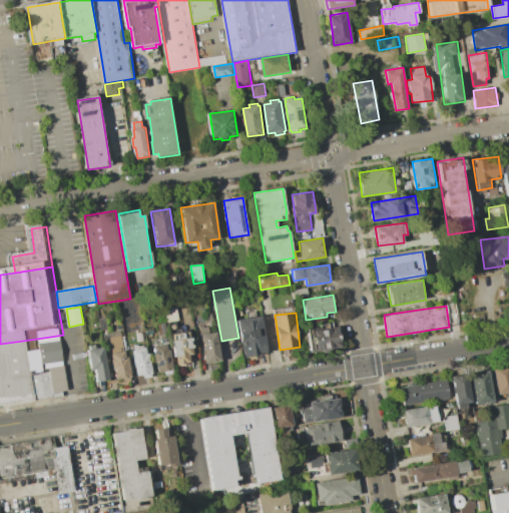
[(243,358),(237,319),(262,316),(268,354),(243,358)]
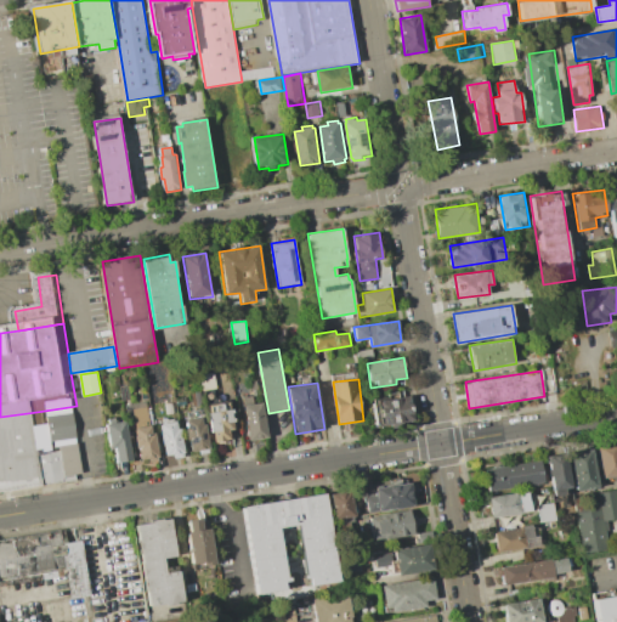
[(415,422),(384,427),(380,400),(412,395),(415,422)]
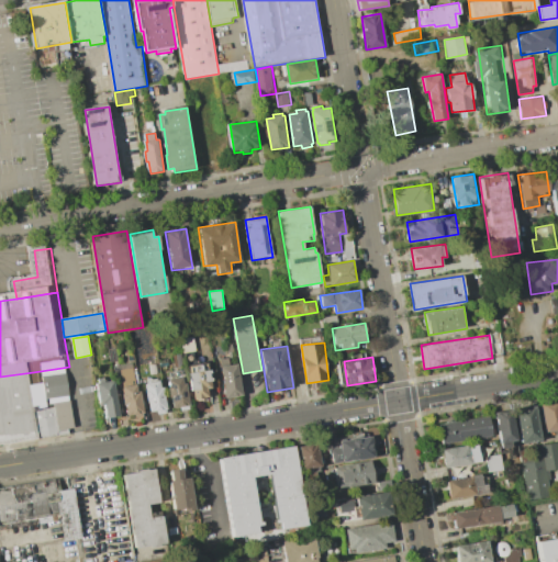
[(238,363),(243,395),(225,397),(220,359),(230,358),(231,364),(238,363)]
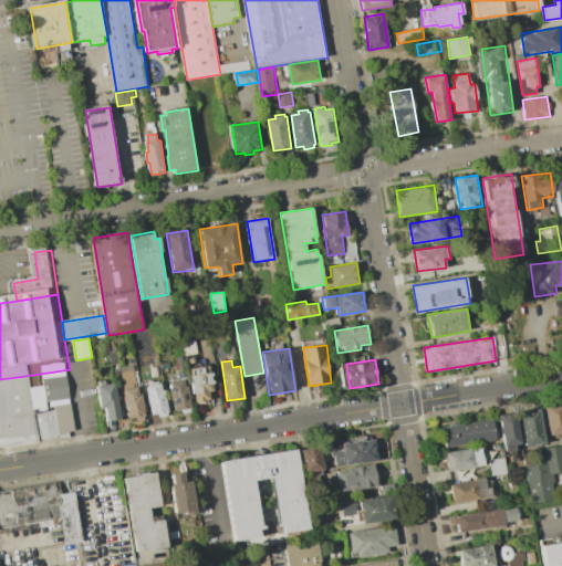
[(190,368),(210,365),(216,400),(195,404),(190,368)]
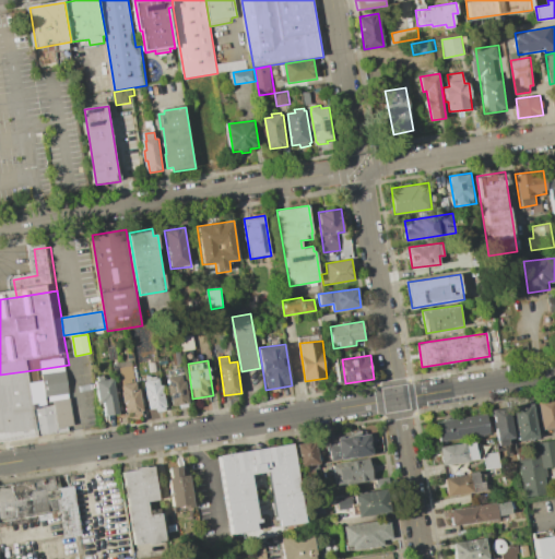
[(126,413),(118,368),(133,365),(138,389),(140,389),(144,411),(126,413)]
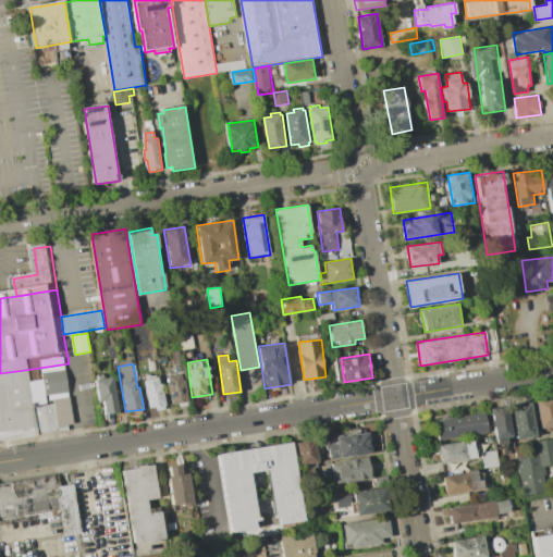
[(0,445),(0,373),(33,369),(40,411),(45,437),(0,445)]
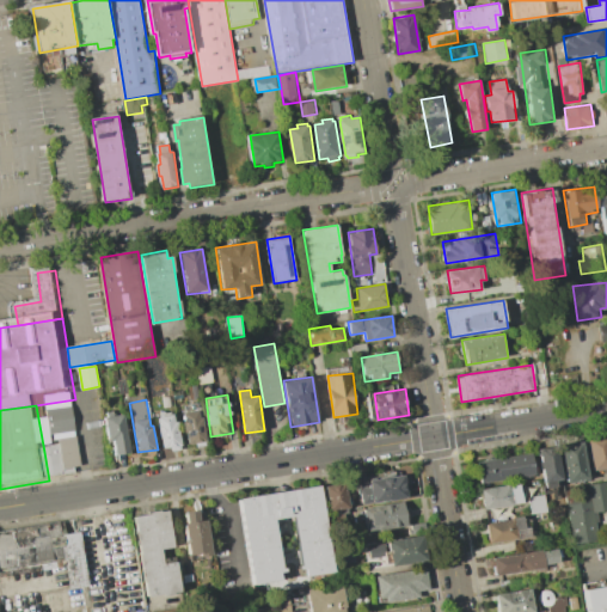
[(53,412),(78,410),(81,435),(55,438),(53,412)]
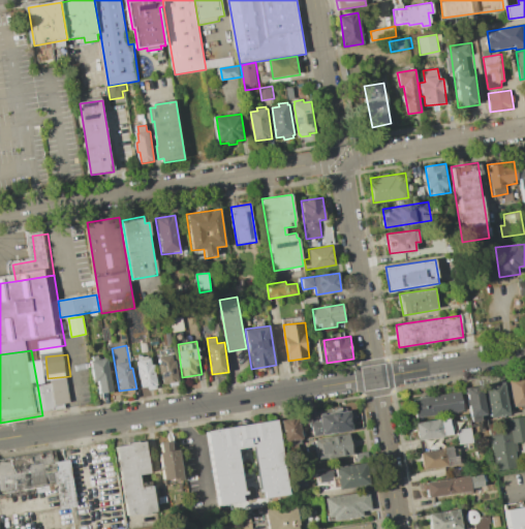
[(179,381),(163,383),(161,374),(159,374),(158,364),(160,363),(159,356),(173,354),(173,361),(176,361),(179,381)]
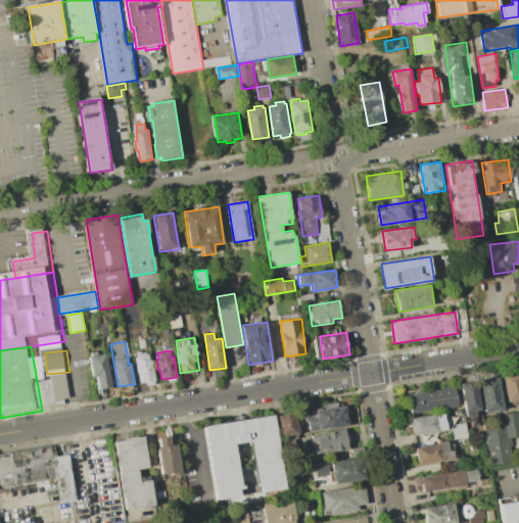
[(111,386),(99,388),(98,376),(94,377),(90,355),(93,355),(92,352),(97,351),(98,354),(106,353),(111,386)]
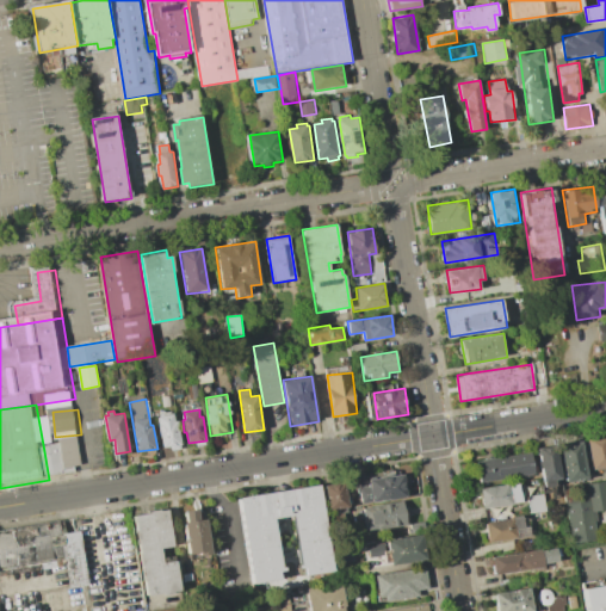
[(164,446),(162,436),(161,436),(160,436),(158,424),(160,424),(158,413),(173,411),(175,421),(178,420),(181,444),(164,446)]
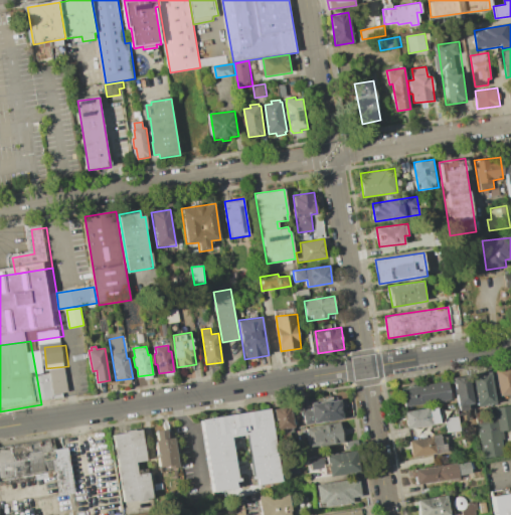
[(495,369),(510,366),(510,393),(500,396),(495,369)]
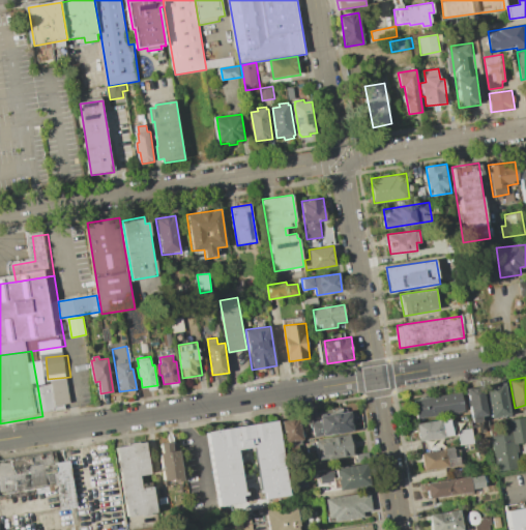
[(56,388),(56,384),(71,382),(77,411),(42,416),(38,391),(56,388)]
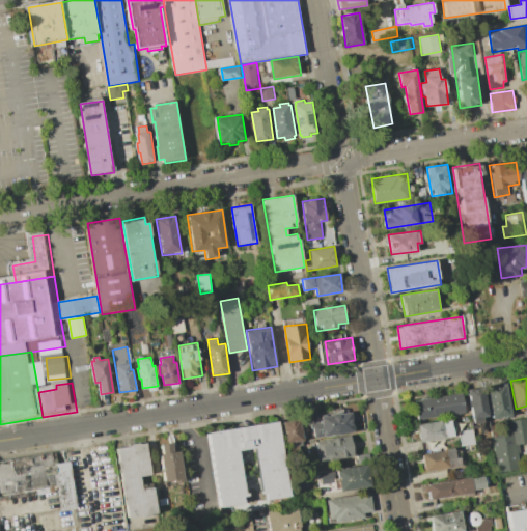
[(493,419),(488,386),(507,383),(511,417),(493,419)]
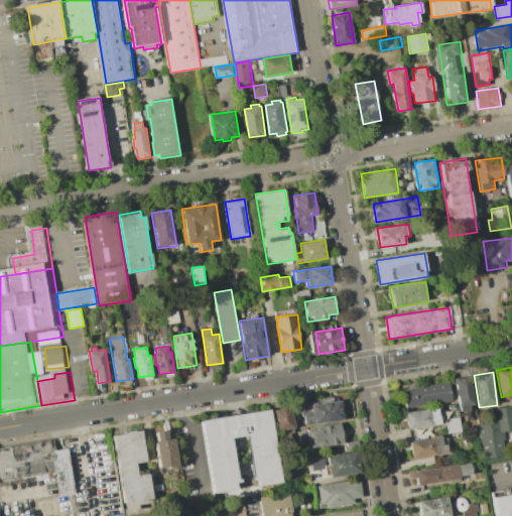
[(476,409),(460,411),(456,379),(471,376),(476,409)]
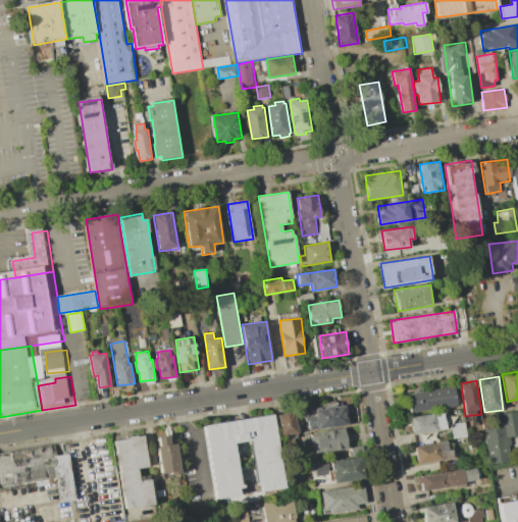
[(459,405),(412,412),(409,394),(456,385),(459,405)]
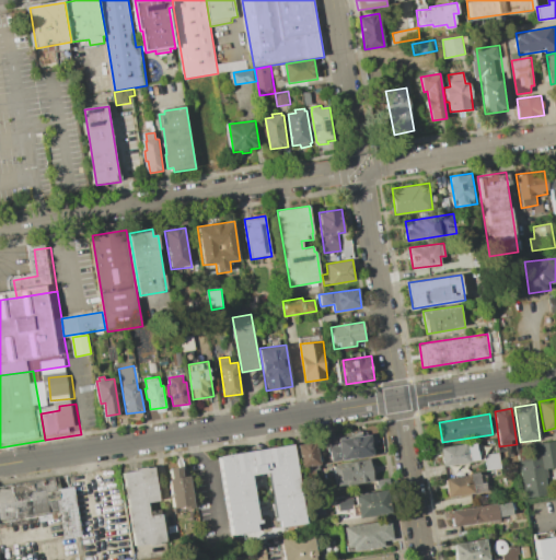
[(373,431),(329,438),(333,462),(377,455),(373,431)]
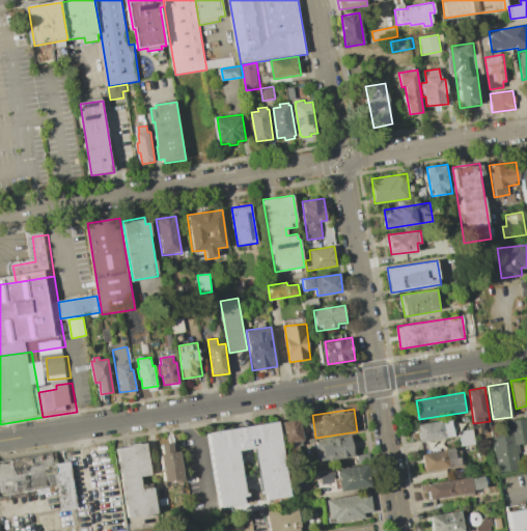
[(526,443),(519,444),(523,467),(499,471),(493,434),(508,430),(506,421),(526,418),(526,443)]
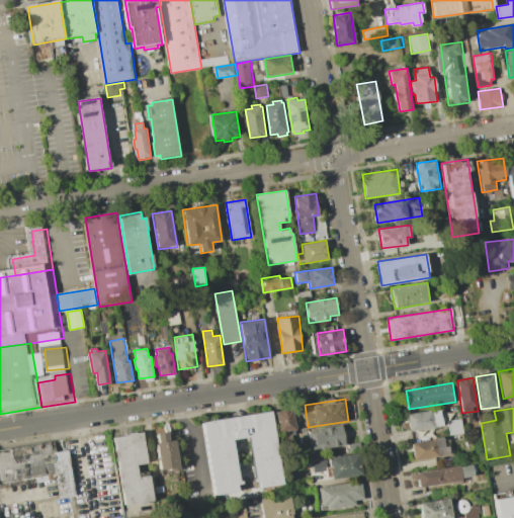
[(294,409),(277,412),(280,432),(297,429),(294,409)]
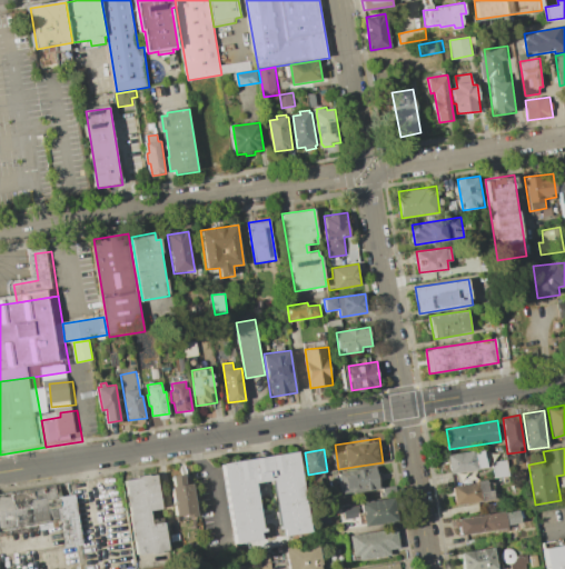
[(485,449),(488,468),(453,473),(449,456),(485,449)]
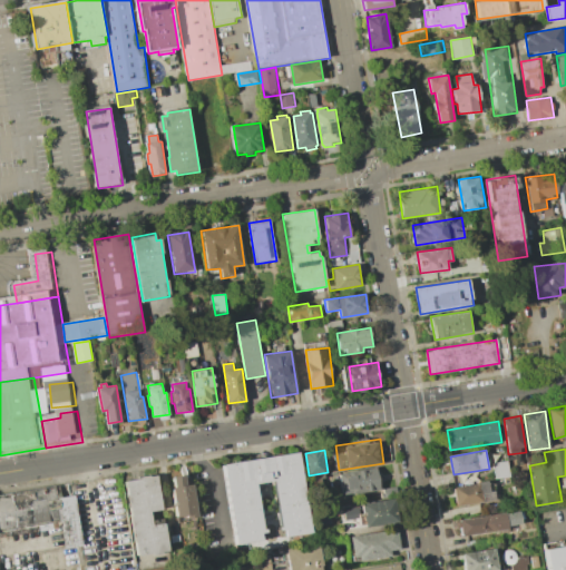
[(225,465),(238,543),(265,539),(256,484),(276,481),(285,537),(312,532),(300,453),(225,465)]
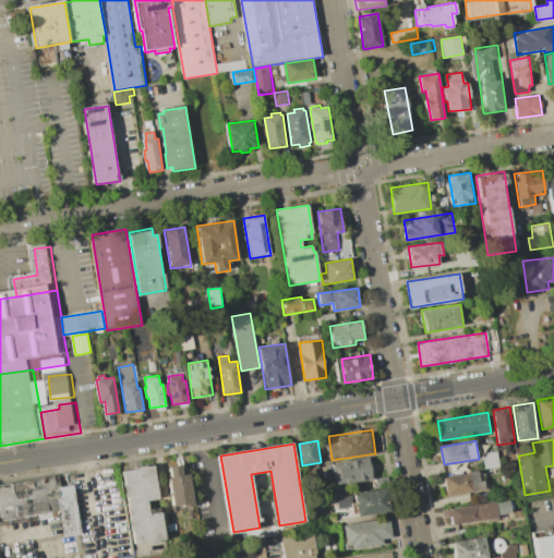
[(501,466),(498,451),(485,452),(486,468),(501,466)]
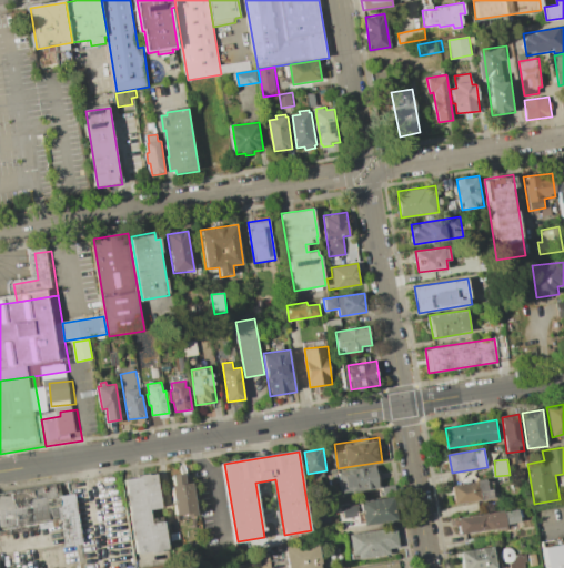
[(378,466),(341,470),(344,494),(381,488),(378,466)]
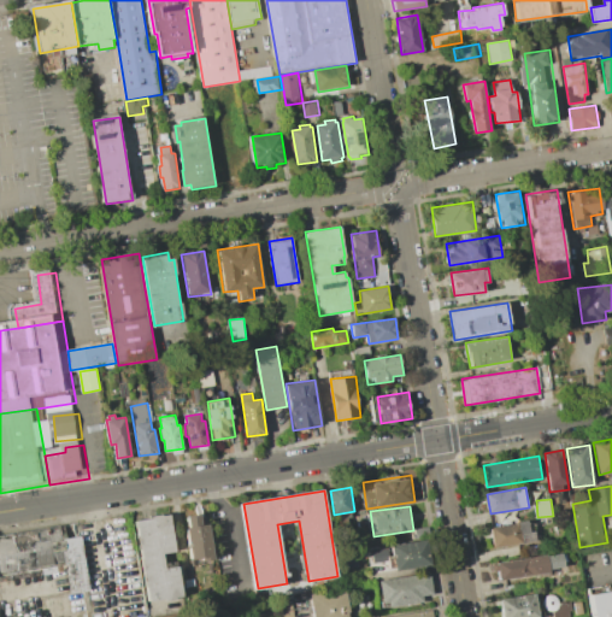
[(210,512),(217,558),(193,563),(184,516),(210,512)]
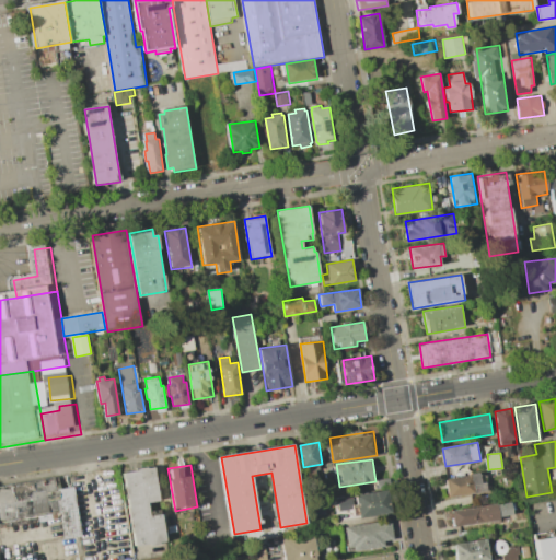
[(124,473),(154,467),(161,500),(149,502),(151,516),(163,514),(169,541),(137,547),(124,473)]
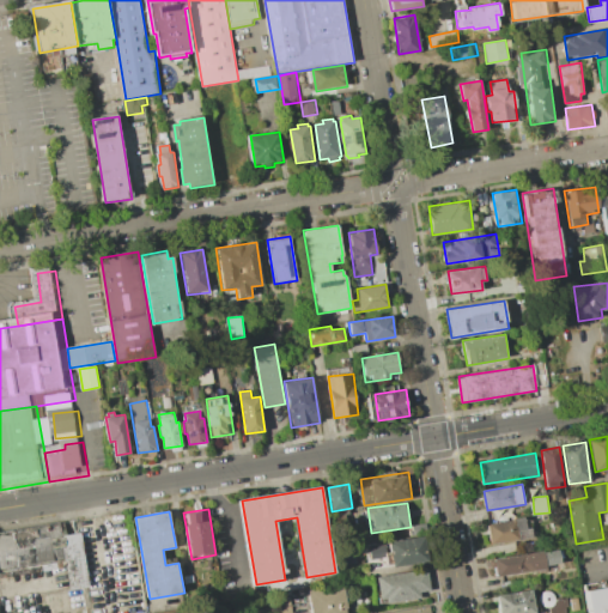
[(491,544),(488,523),(529,517),(532,538),(491,544)]
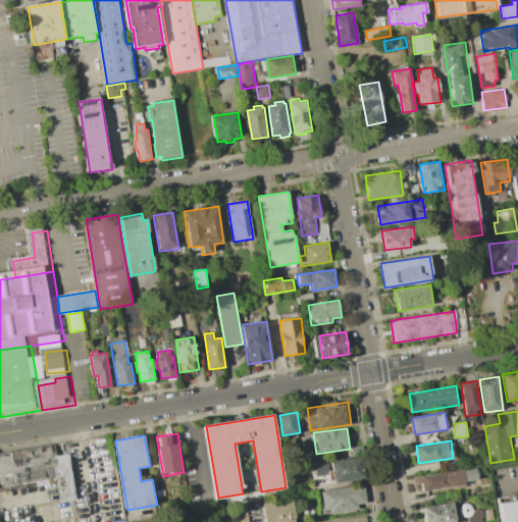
[(0,454),(54,445),(56,456),(71,453),(80,499),(62,501),(59,475),(0,483),(0,454)]
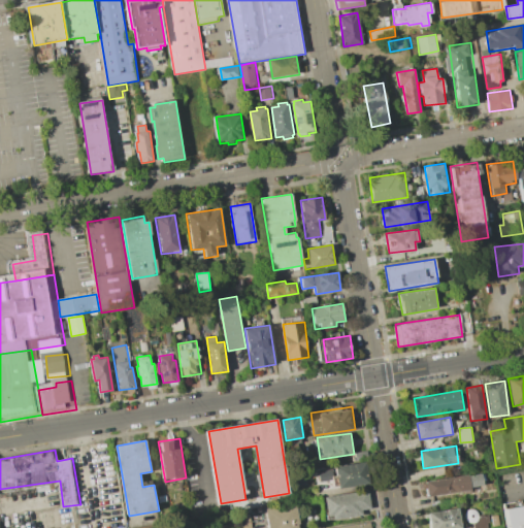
[(368,461),(337,467),(341,490),(372,485),(368,461)]
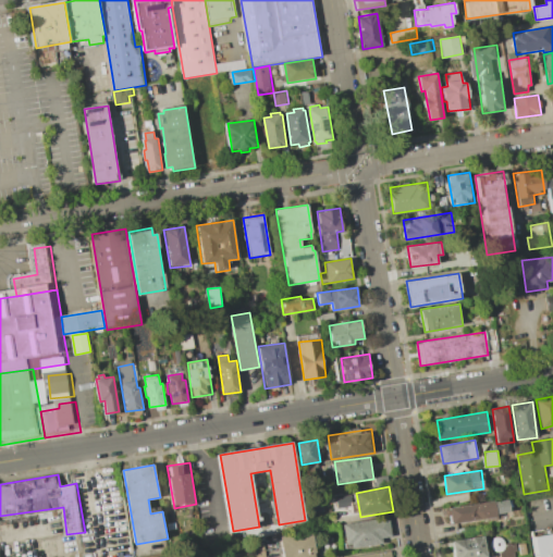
[(512,516),(452,524),(450,507),(510,498),(512,516)]
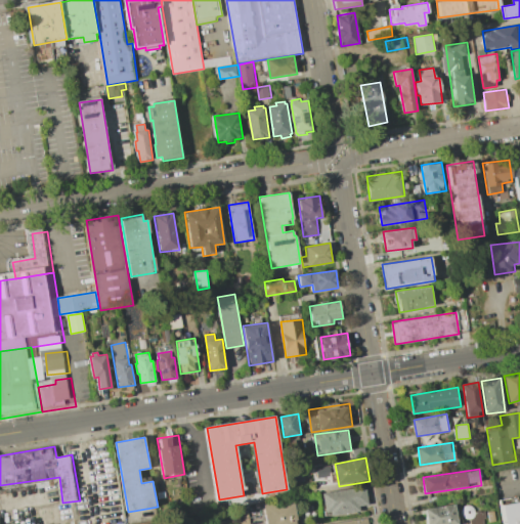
[(367,486),(323,493),(328,519),(372,512),(367,486)]
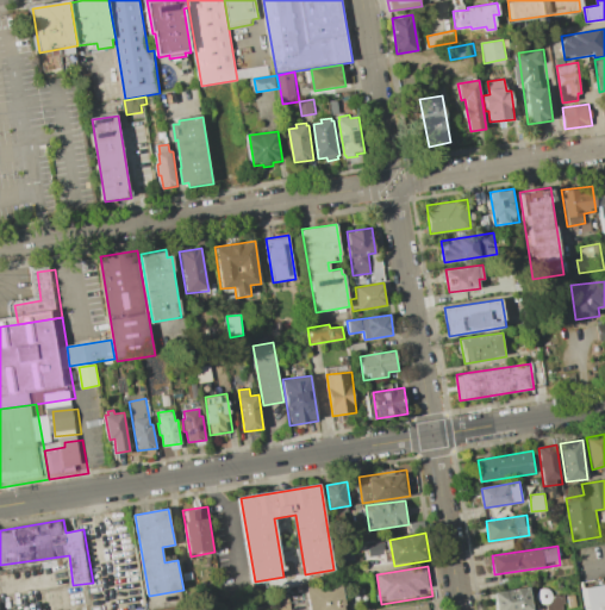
[(432,609),(432,603),(386,609),(348,609),(343,580),(307,586),(309,592),(311,609),(432,609)]
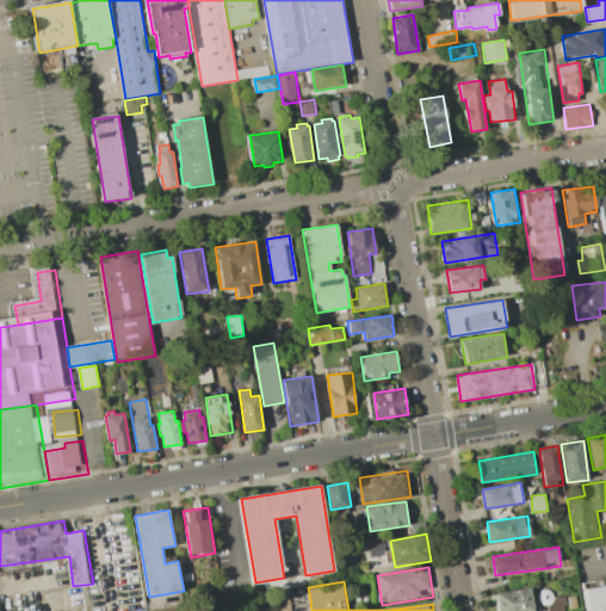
[(589,610),(586,588),(601,586),(605,585),(605,610),(589,610)]
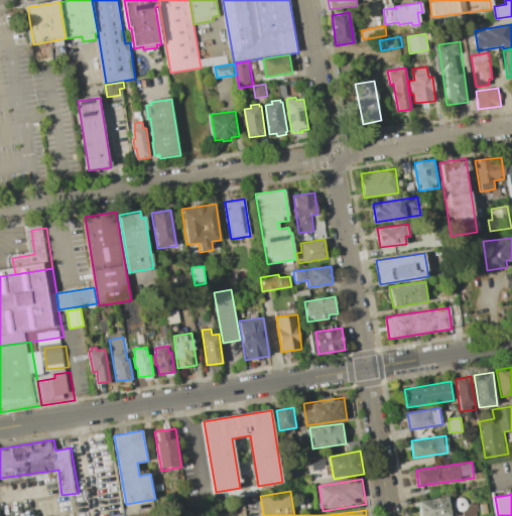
[(421,515),(418,501),(448,496),(451,515),(421,515)]
